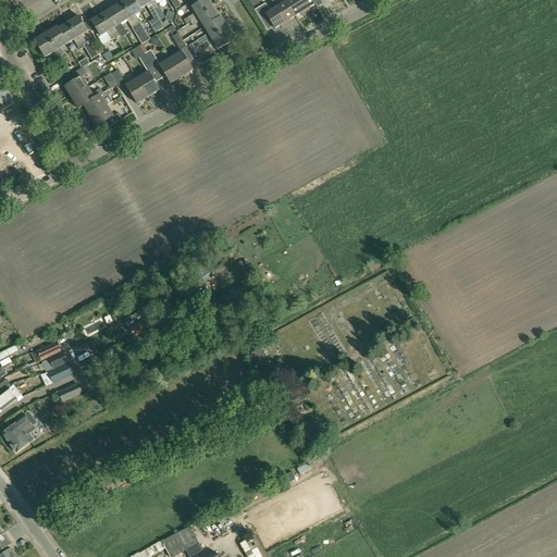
[(125,0),(122,2),(136,25),(140,23),(136,15),(141,11),(140,9),(134,0),(125,0)]
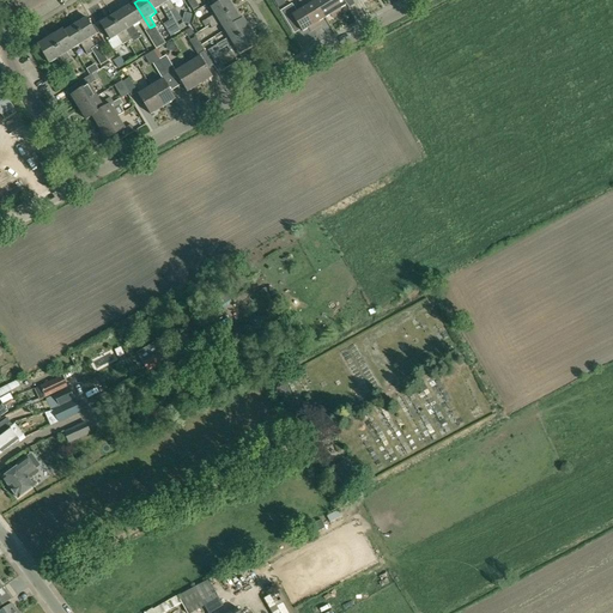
[(171,12),(163,0),(147,0),(155,10),(161,6),(167,14),(171,12)]
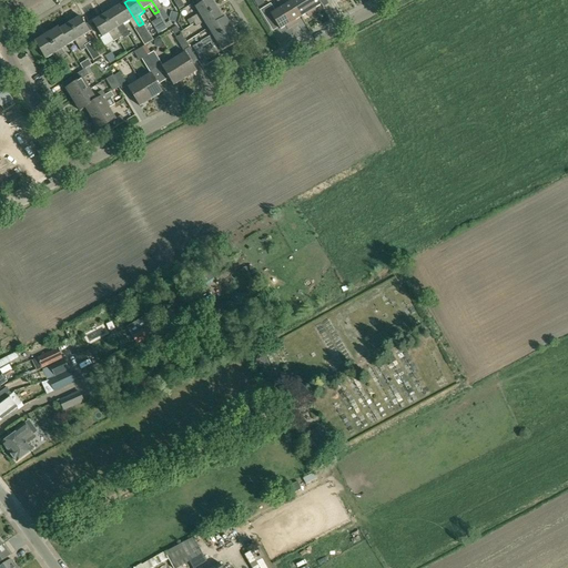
[(151,0),(159,11),(162,9),(158,0),(151,0)]
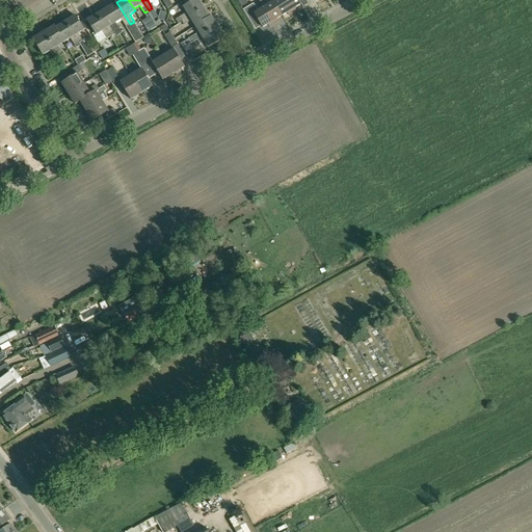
[(182,21),(204,7),(198,0),(193,0),(183,6),(187,12),(179,17),(182,21)]
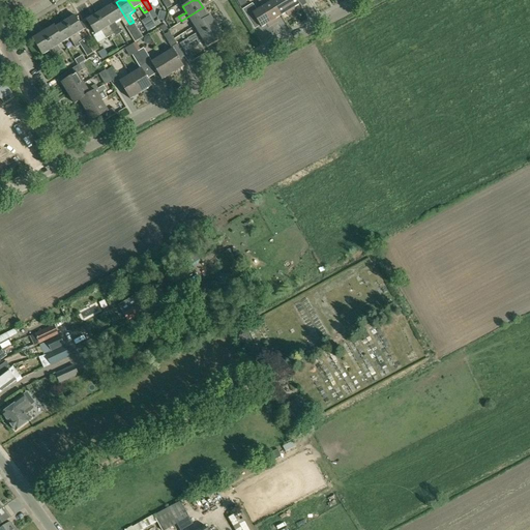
[(281,16),(270,0),(265,0),(268,4),(262,7),(272,25),(277,22),(275,19),(281,16)]
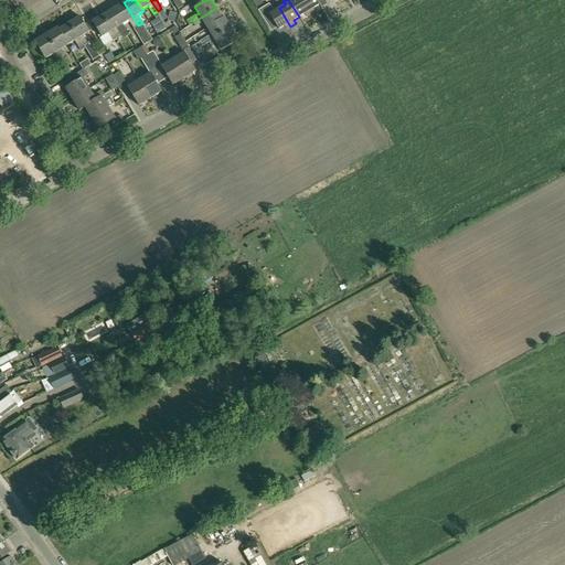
[(288,0),(299,17),(305,13),(307,17),(311,13),(302,0),(288,0)]
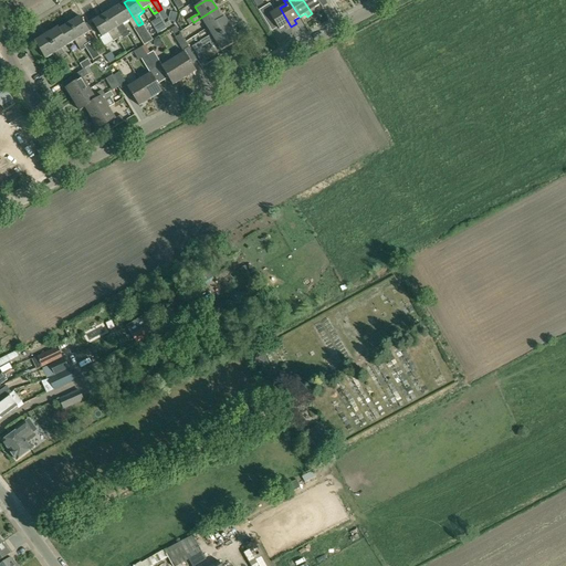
[(303,0),(312,13),(316,11),(314,8),(321,3),(317,0),(303,0)]
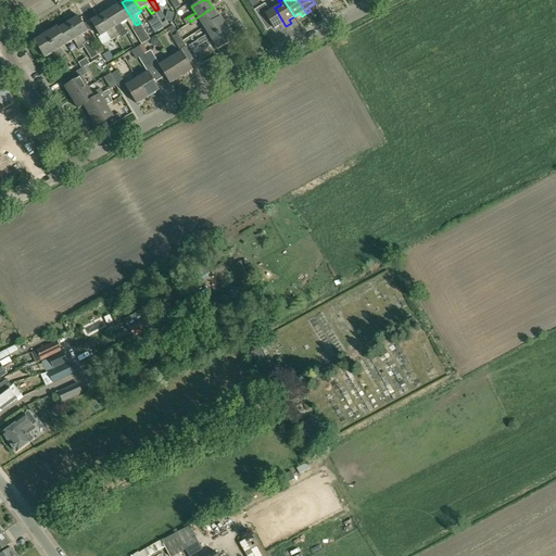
[(112,9),(121,24),(127,20),(131,28),(136,25),(122,2),(112,9)]
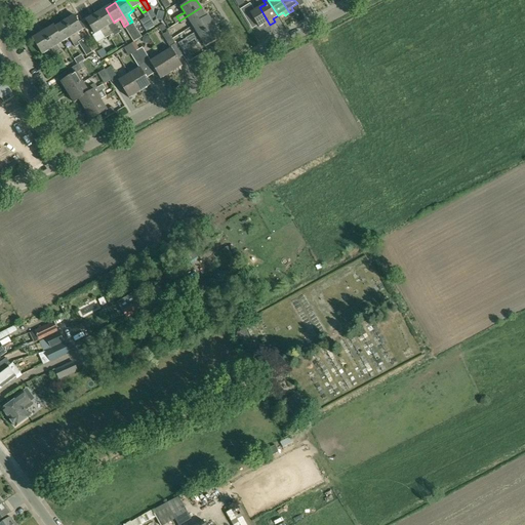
[(250,3),(246,6),(240,9),(252,29),(257,26),(258,28),(265,24),(267,27),(270,25),(259,7),(254,10),(250,3)]
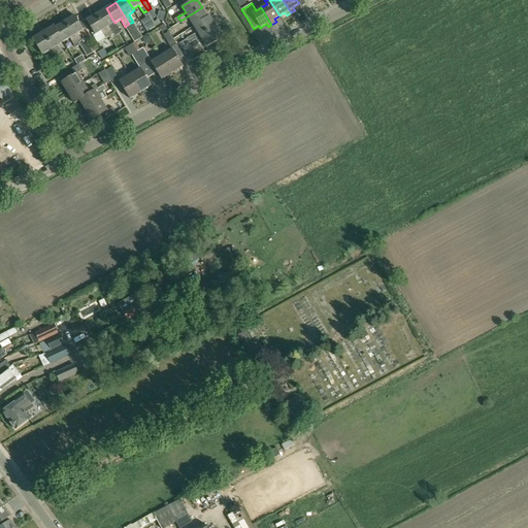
[(207,18),(202,7),(180,21),(183,25),(191,21),(194,26),(210,17),(209,15),(207,18)]
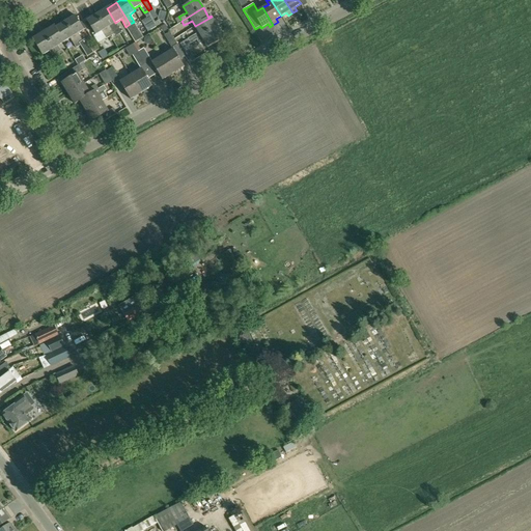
[(115,23),(107,8),(98,15),(110,36),(114,33),(110,26),(115,23)]
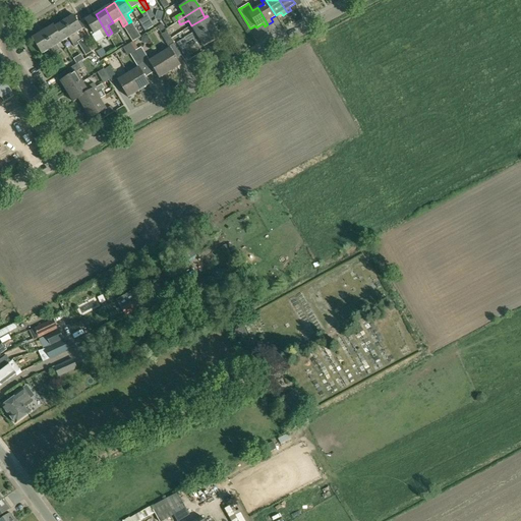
[(64,20),(77,42),(81,40),(77,33),(82,29),(74,14),(64,20)]
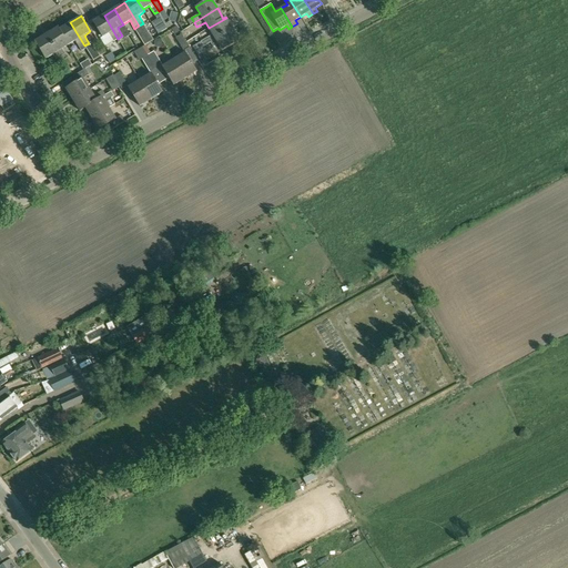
[(118,39),(104,16),(93,21),(102,37),(109,33),(114,41),(118,39)]
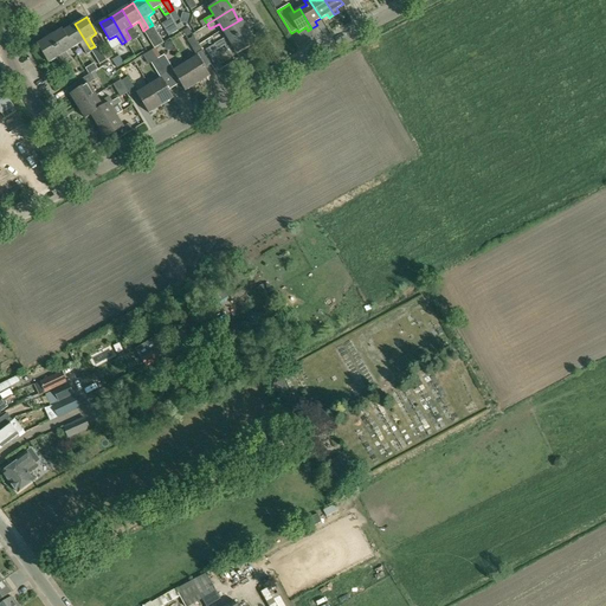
[(227,37),(221,40),(214,44),(218,50),(224,45),(249,31),(242,19),(223,30),(227,37)]
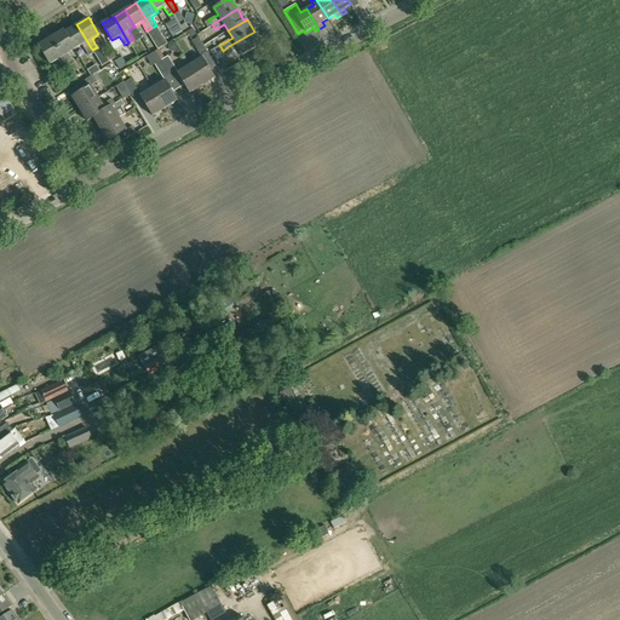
[(64,29),(63,29),(75,49),(81,45),(87,53),(92,50),(76,24),(65,32),(64,29)]
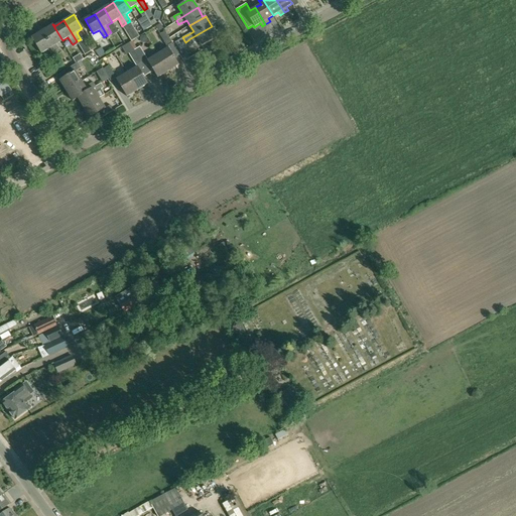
[(52,24),(42,30),(55,51),(59,49),(56,44),(62,40),(52,24)]
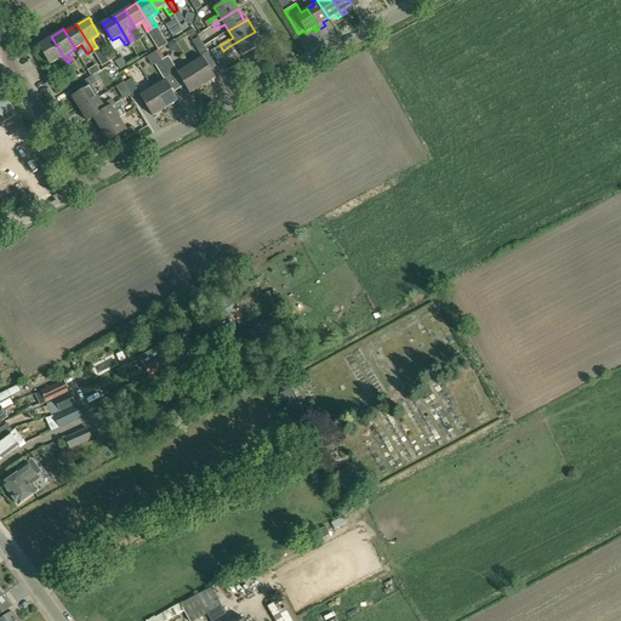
[(255,32),(229,46),(233,51),(239,49),(244,56),(262,45),(255,32)]
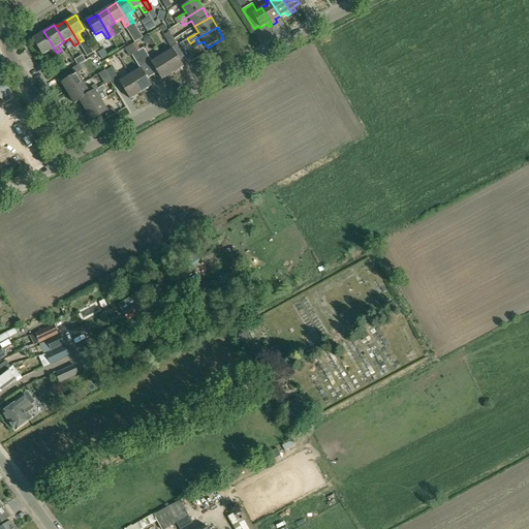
[(134,32),(138,39),(143,37),(137,30),(134,32)]
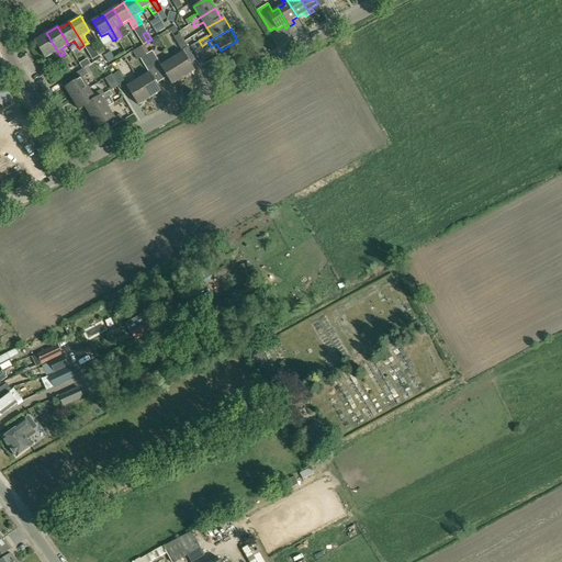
[(60,56),(46,33),(35,41),(45,58),(52,54),(55,59),(60,56)]
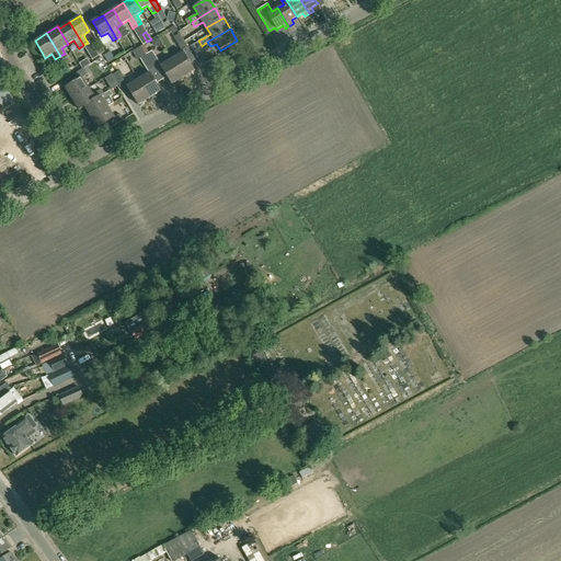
[(174,37),(182,50),(187,47),(180,34),(174,37)]
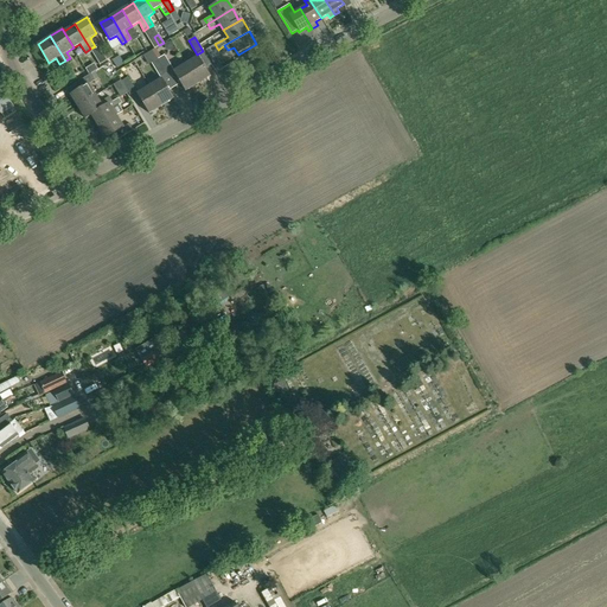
[(90,49),(93,52),(100,64),(107,61),(97,45),(95,46),(90,49)]
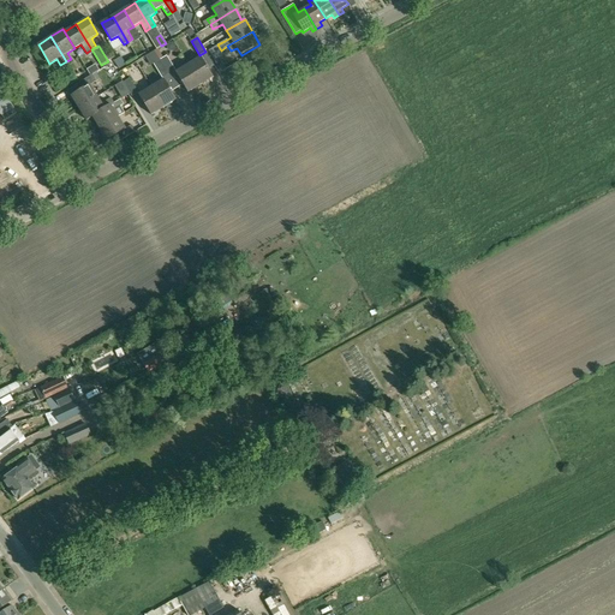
[(220,51),(212,55),(215,61),(220,58),(224,55),(220,51)]
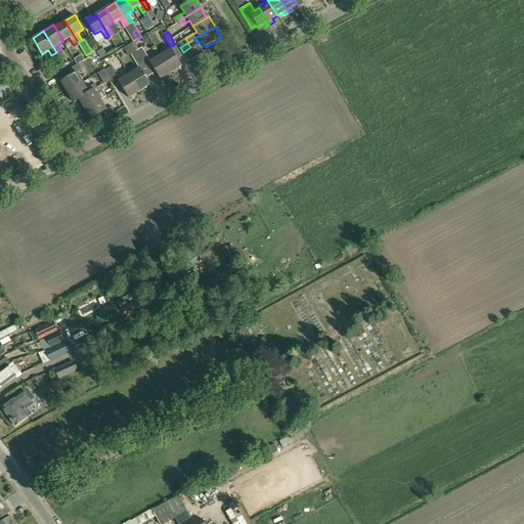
[(143,62),(149,59),(142,47),(136,51),(143,62)]
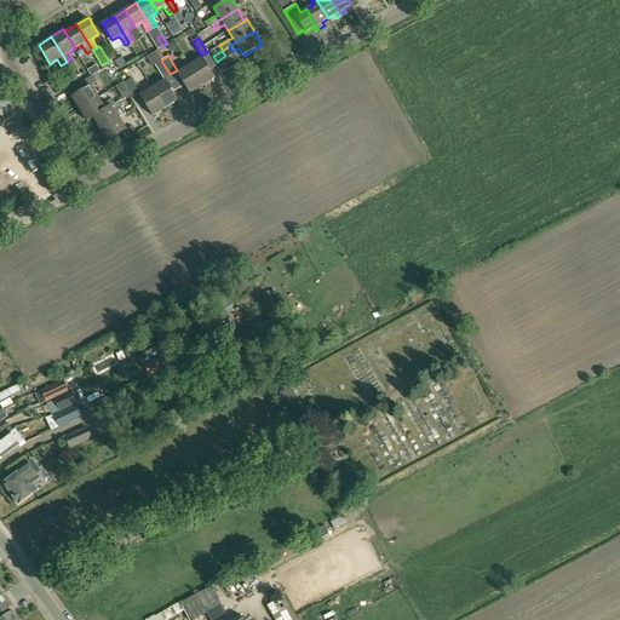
[(190,65),(202,86),(214,78),(202,57),(190,65)]
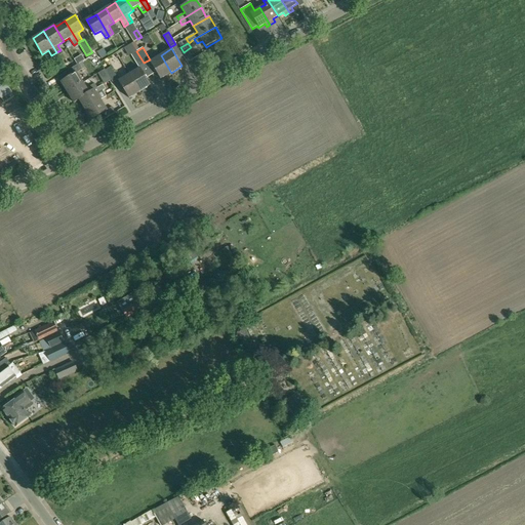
[(144,63),(136,51),(131,54),(138,67),(144,63)]
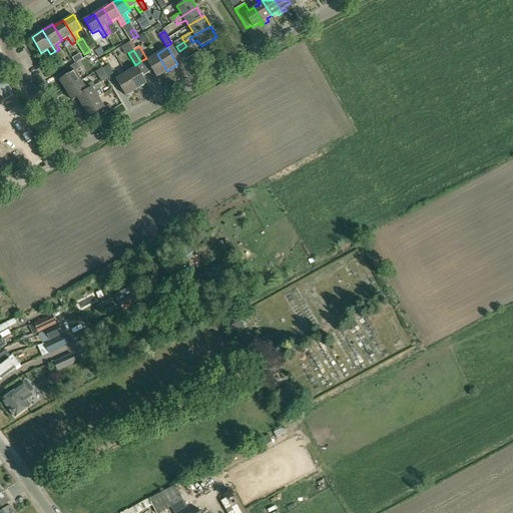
[(157,54),(147,60),(146,60),(156,77),(167,71),(157,54)]
